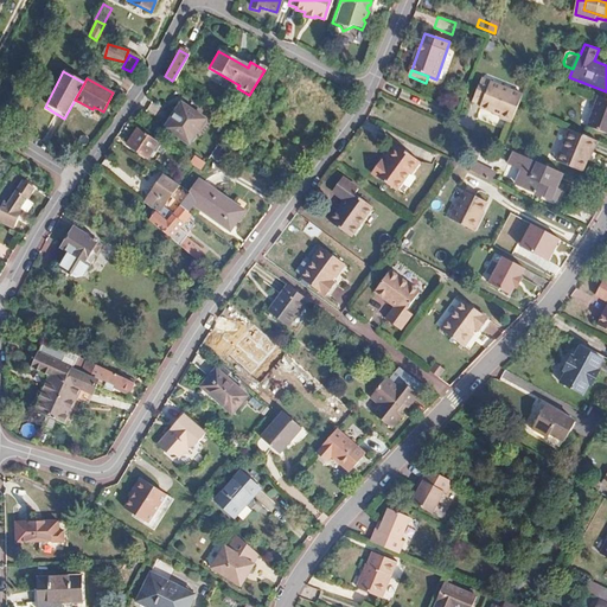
[(483,78),(473,101),(483,104),(481,108),(502,116),(500,119),(512,122),(518,108),(523,95),(483,78)]
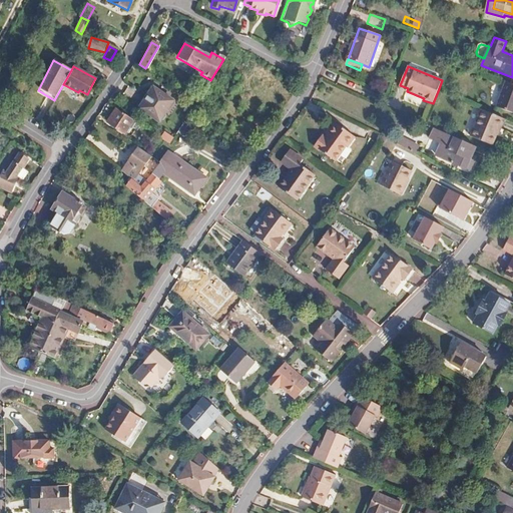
[(512,83),(505,80),(496,106),(512,112),(512,83)]
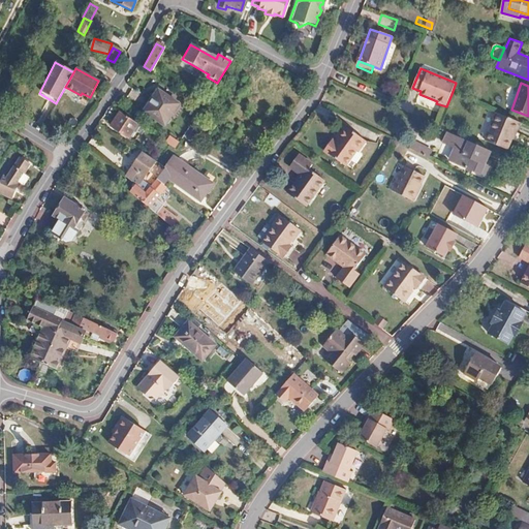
[(179,104),(158,91),(145,112),(165,125),(179,104)]
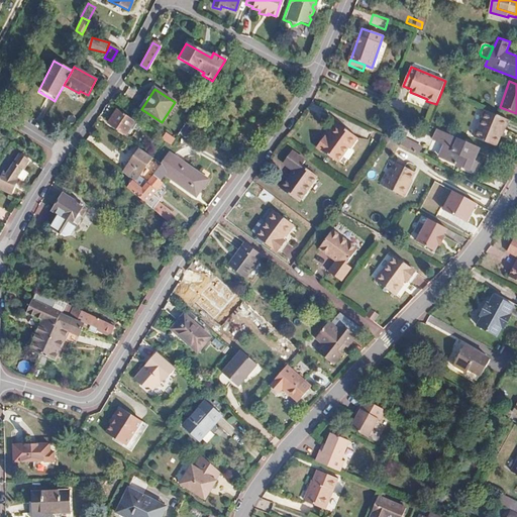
[(134,121),(118,110),(109,123),(126,134),(134,121)]
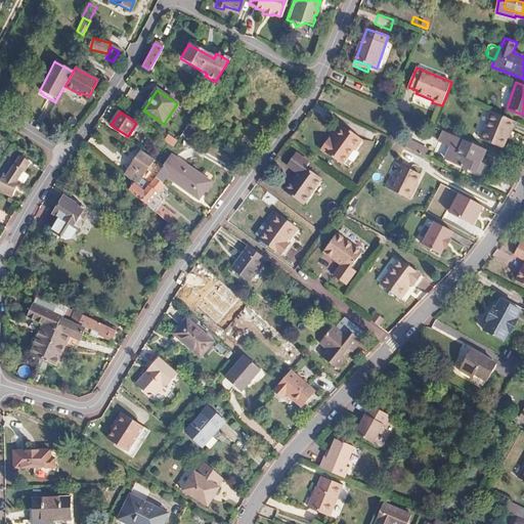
[(496,114),(490,112),(482,130),(506,139),(510,131),(511,132),(516,122),(496,114)]
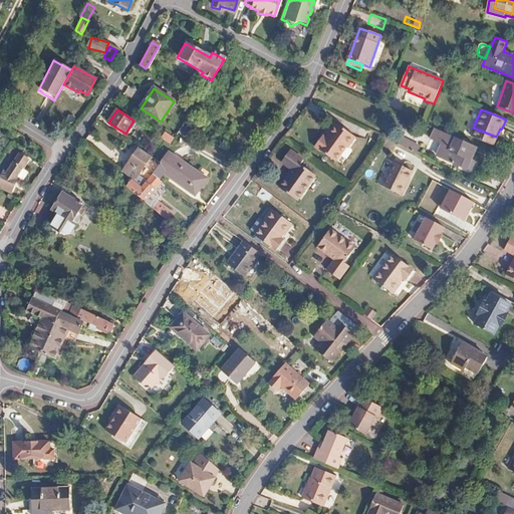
[(99,123),(97,127),(107,134),(110,131),(99,123)]
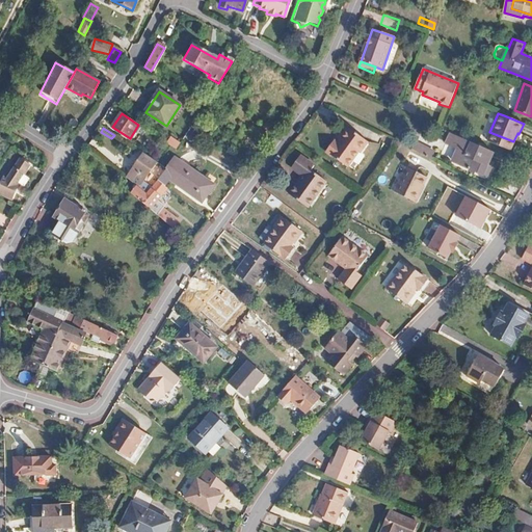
[(347,167),(358,151),(362,153),(369,143),(350,130),(339,144),(335,141),(326,152),(347,167)]
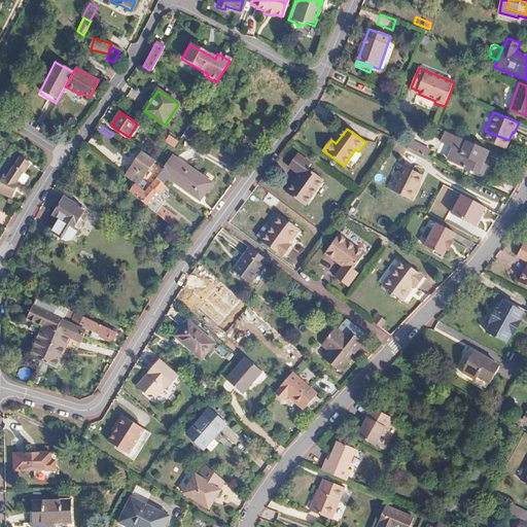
[(147,131),(144,135),(152,140),(154,136),(147,131)]
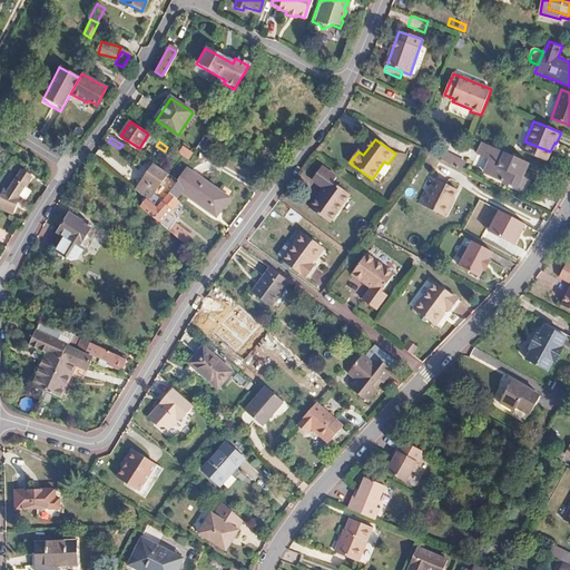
[(524,141),(521,150),(546,160),(550,151),(524,141)]
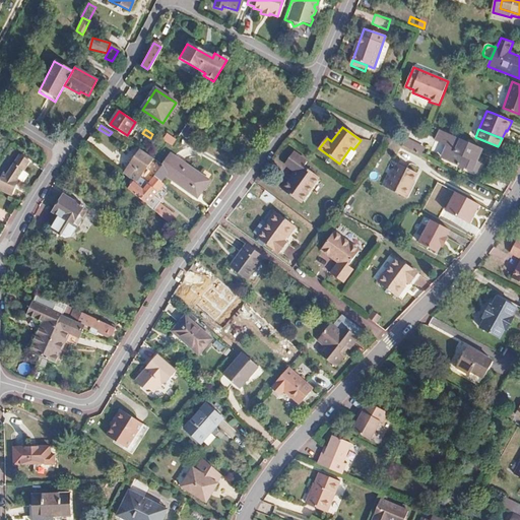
[(436,139),(448,144),(442,157),(471,171),(480,148),(440,130),(436,139)]
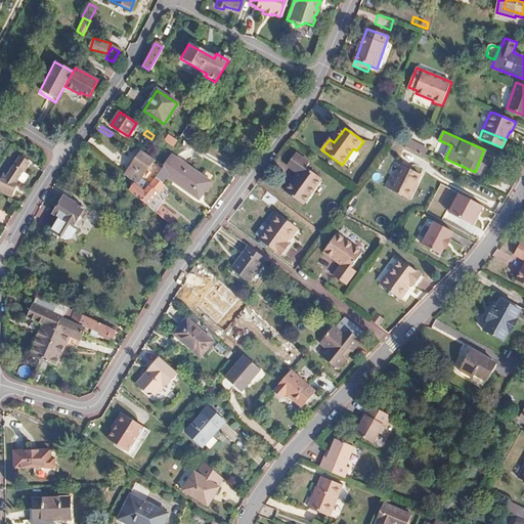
[(174,146),(179,139),(169,133),(165,140),(174,146)]
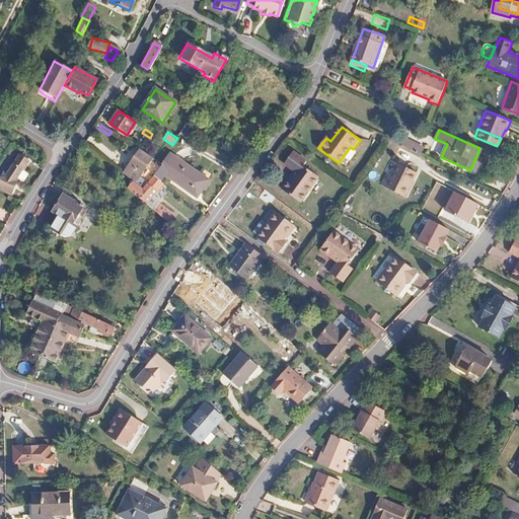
[(406,140),(402,147),(420,156),(423,149),(406,140)]
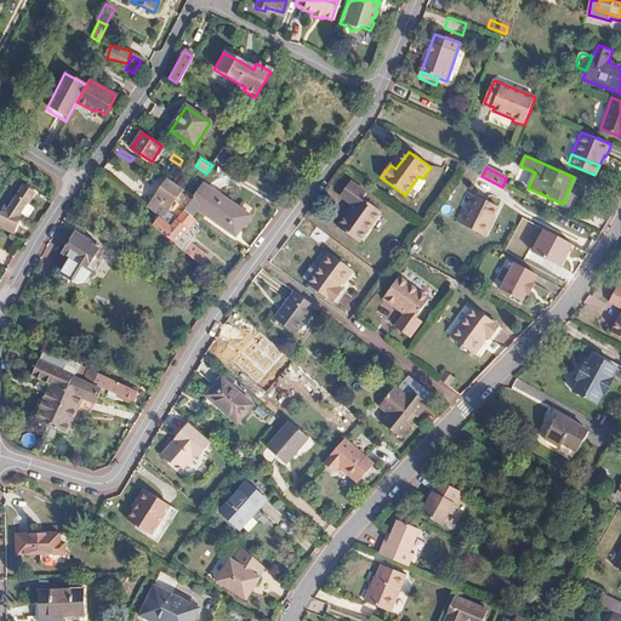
[(167,212),(183,189),(169,180),(148,208),(149,209),(151,210),(163,220),(171,226),(176,220),(167,212)]
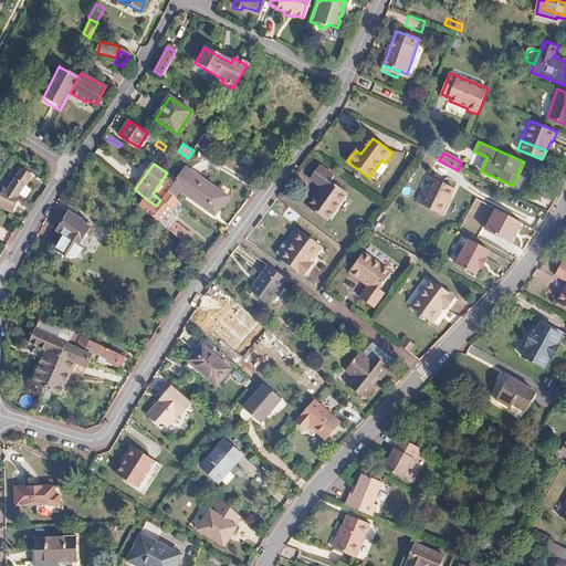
[(14,177),(24,182),(25,182),(31,173),(22,166),(21,166),(14,177)]
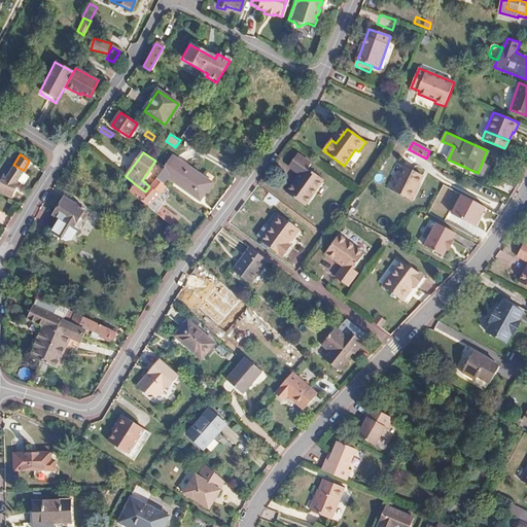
[(172,155),(164,167),(204,195),(213,181),(172,155)]
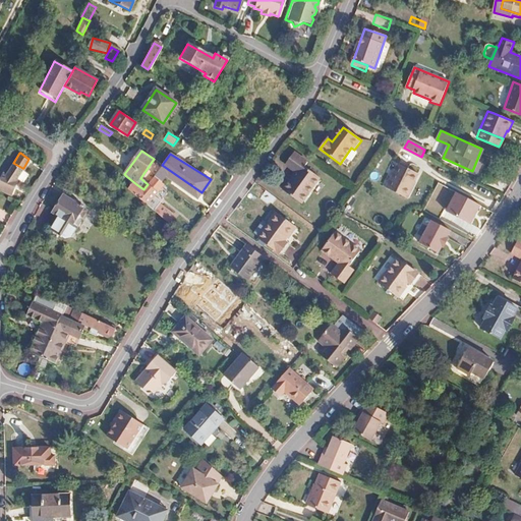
[(287,164),(297,171),(284,189),(303,204),(322,178),(306,167),(308,165),(292,157),(287,164)]
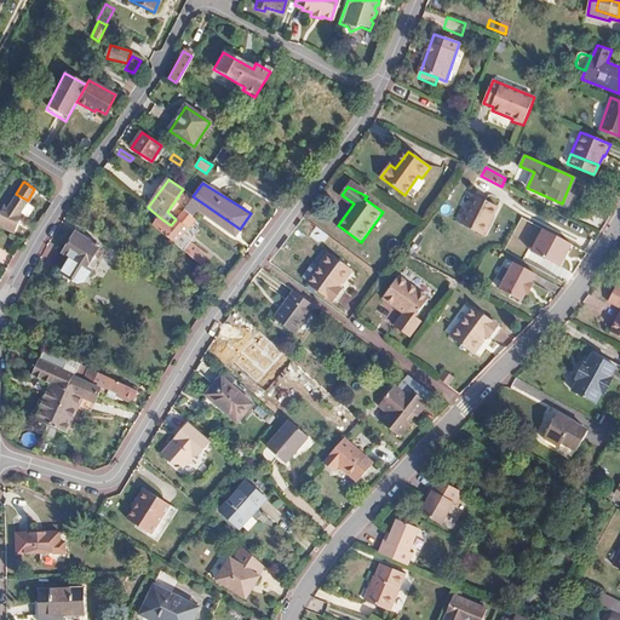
[(619,199),(604,191),(601,197),(615,205),(619,199)]
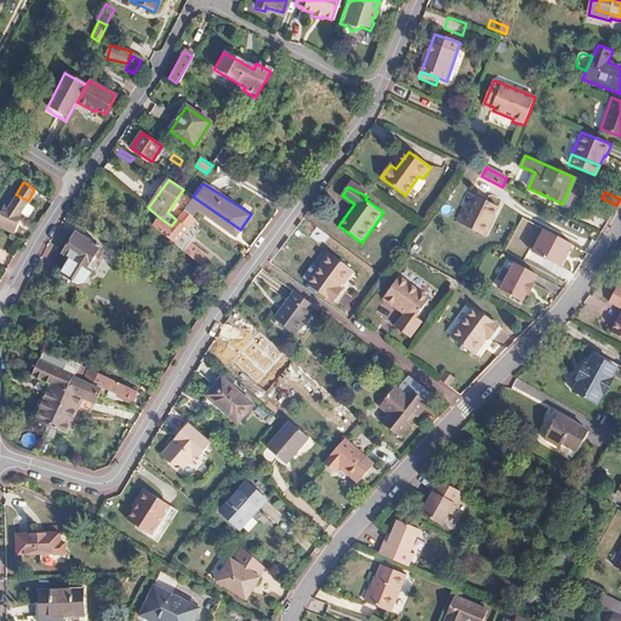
[(0,214),(0,224),(12,231),(21,215),(18,214),(27,200),(16,194),(9,209),(4,206),(0,214)]
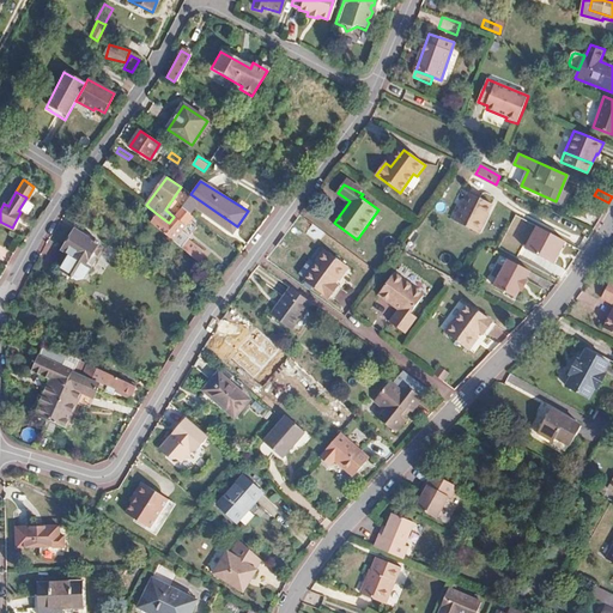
[(237,226),(190,194),(181,210),(189,216),(195,208),(229,230),(230,228),(232,229),(235,229),(237,226)]
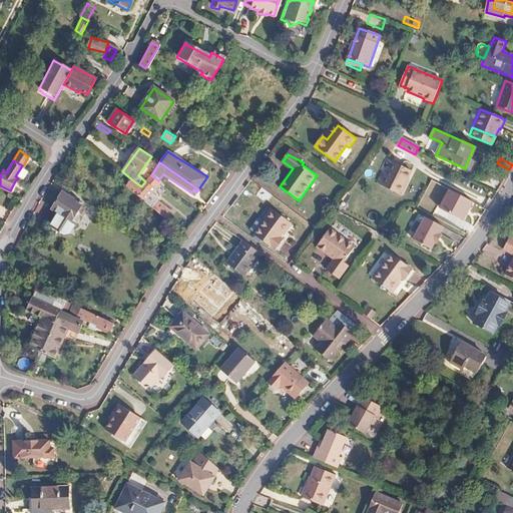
[(411,171),(393,162),(381,185),(400,194),(411,171)]
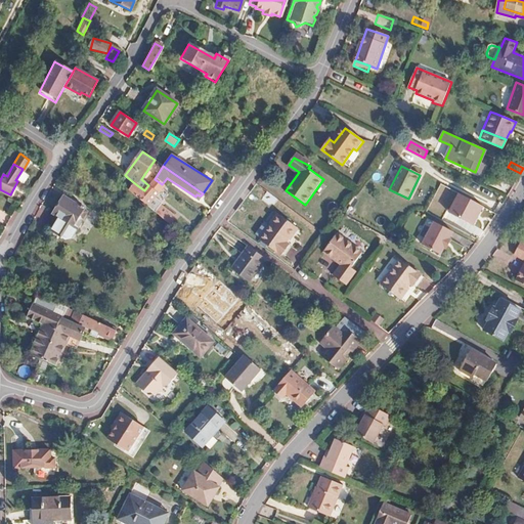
[(126,176),(120,183),(134,195),(146,206),(165,186),(162,184),(155,179),(148,185),(144,190),(137,185),(127,177),(126,176)]
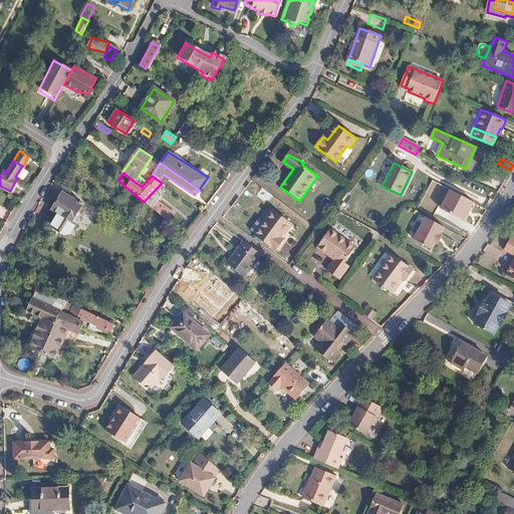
[(53,210),(56,212),(49,224),(65,234),(71,231),(75,224),(72,221),(77,212),(81,214),(85,207),(62,193),(53,210)]
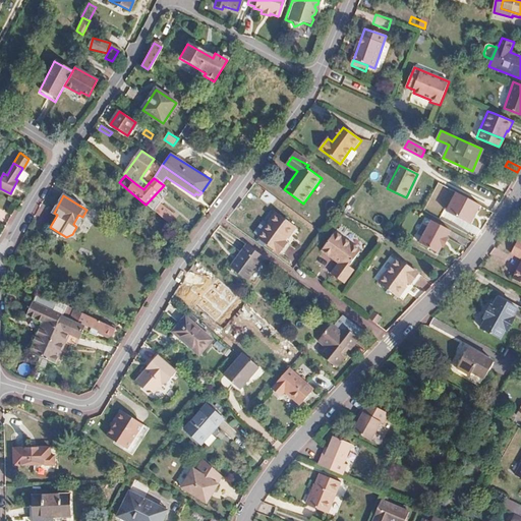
[(153,211),(168,224),(174,218),(159,205),(153,211)]
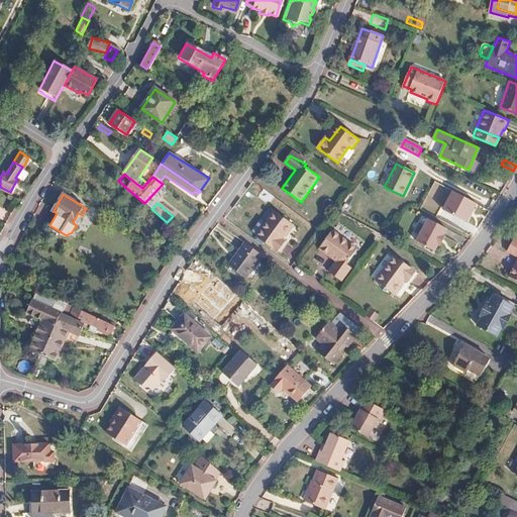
[(274,211),(266,221),(285,234),(292,225),(274,211)]
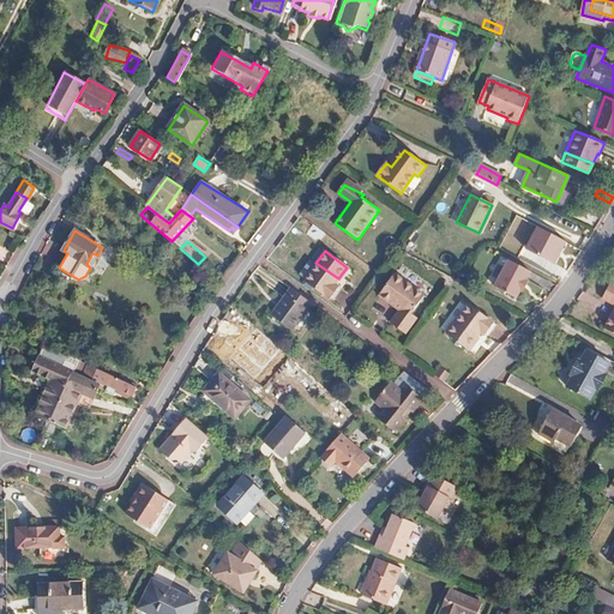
[(511,295),(515,288),(516,286),(521,277),(525,269),(503,257),(488,283),(511,295)]
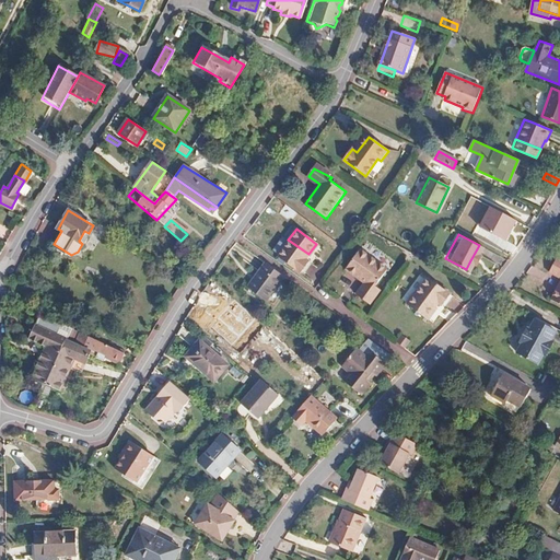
[(288,240),(291,243),(278,259),(300,276),(308,264),(304,260),(308,254),(288,240)]
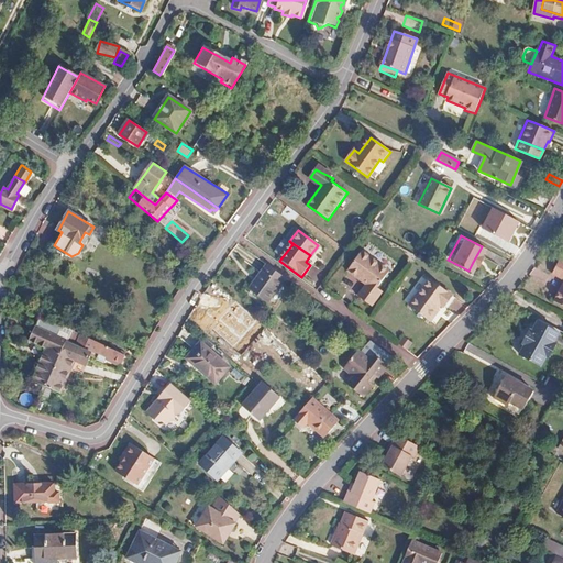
[(362,251),(355,262),(384,279),(389,272),(362,251)]
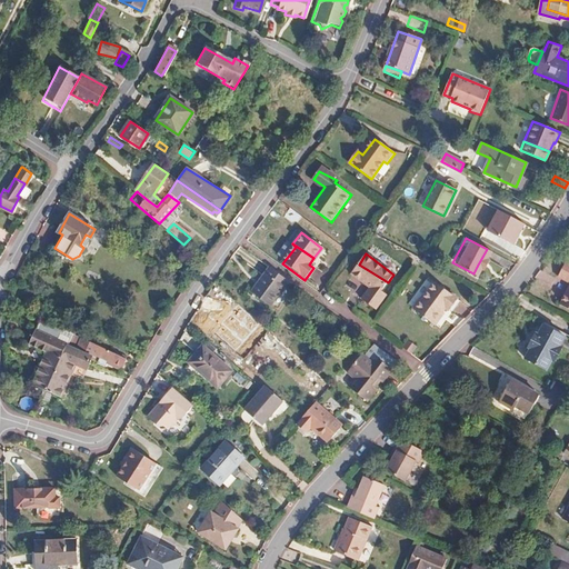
[(359,265),(352,273),(372,288),(369,292),(382,301),(388,293),(382,290),(388,282),(359,265)]
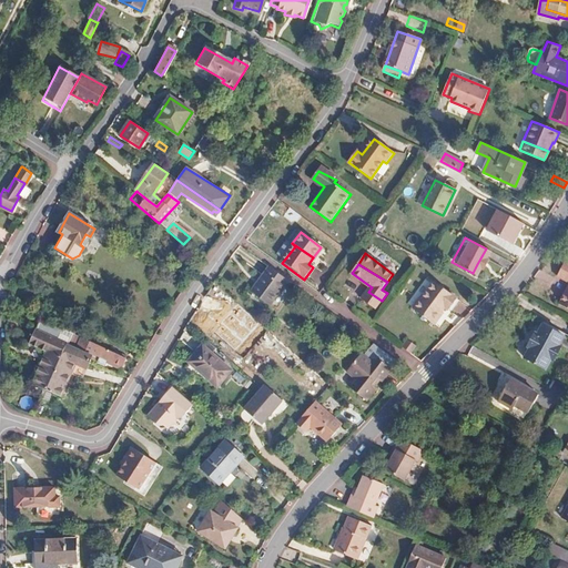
[(554,279),(567,285),(557,304),(567,310),(567,266),(561,264),(554,279)]
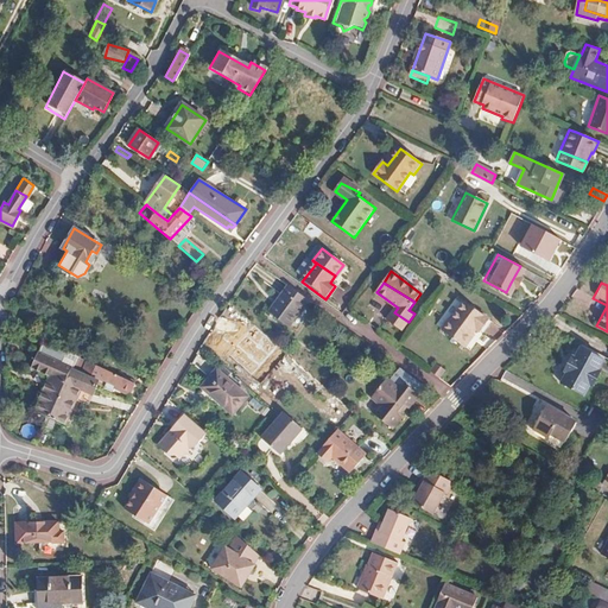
[(310,304),(289,290),(270,316),(290,333),(310,304)]
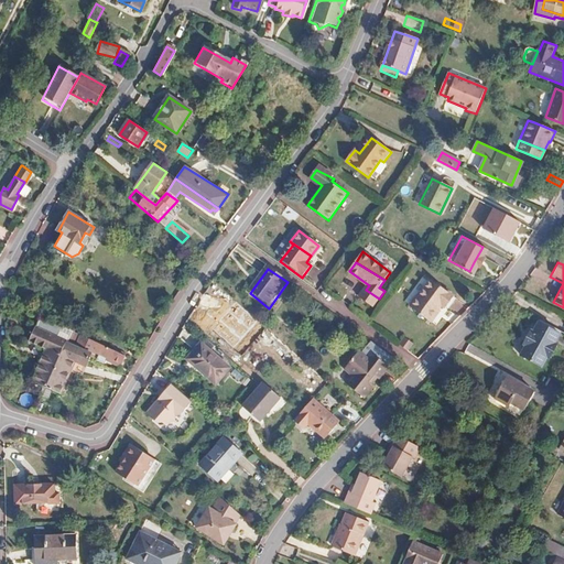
[(433,278),(427,285),(451,299),(454,293),(433,278)]
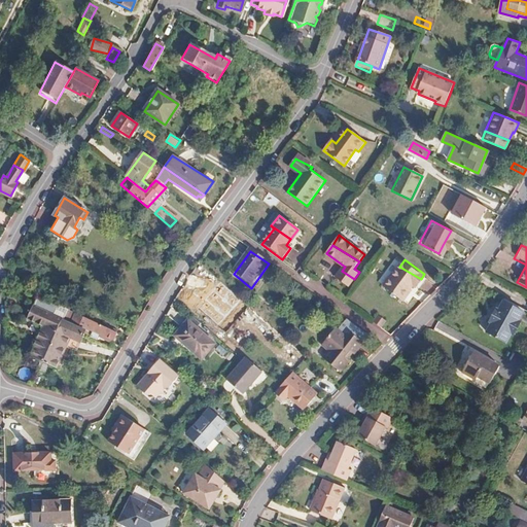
[(390,275),(388,279),(408,290),(413,282),(417,285),(421,279),(399,267),(392,276),(390,275)]
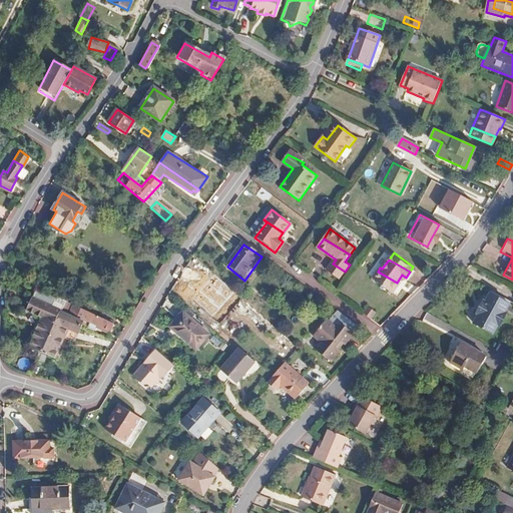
[(333,264),(328,271),(339,280),(345,272),(333,264)]
